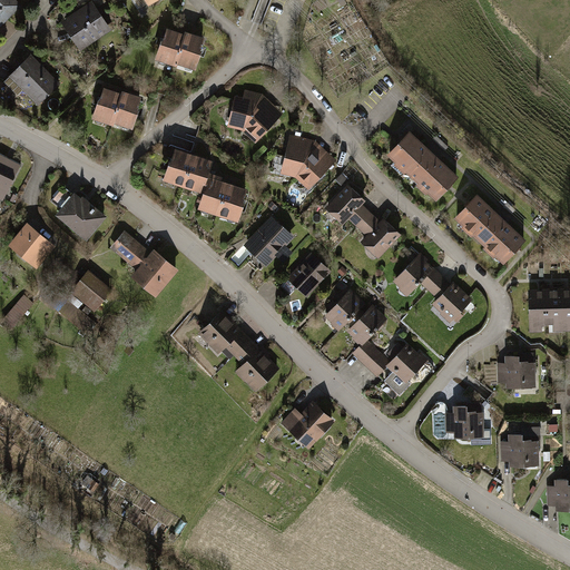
[(0,0),(0,32),(23,9),(13,0),(0,0)]
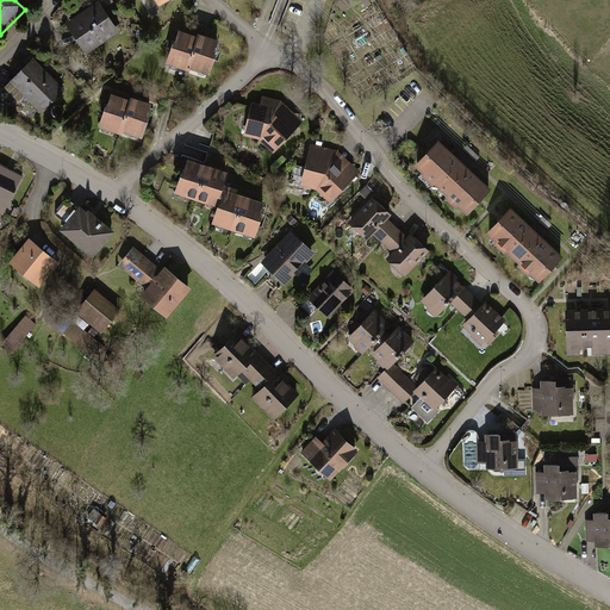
[(154,0),(161,11),(176,0),(154,0)]
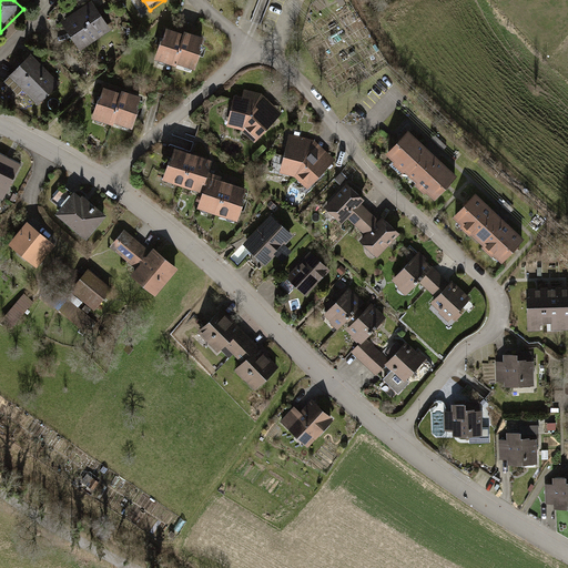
[(93,3),(62,22),(80,52),(112,32),(93,3)]
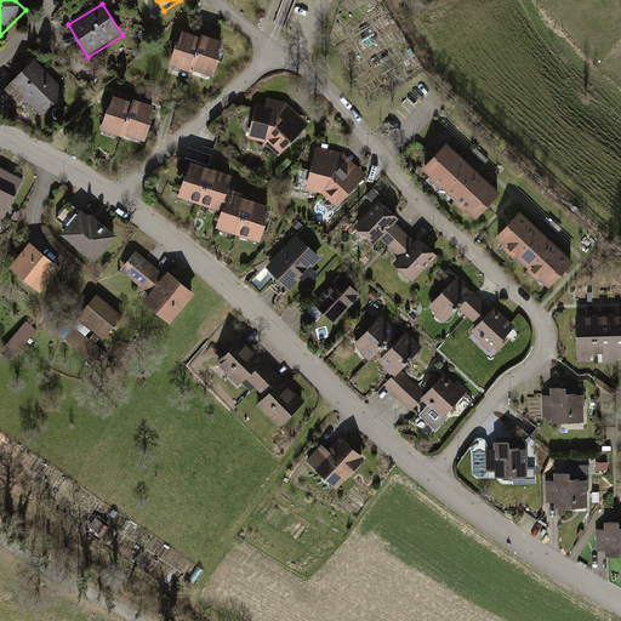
[(203,36),(182,30),(171,64),(191,72),(203,36)]
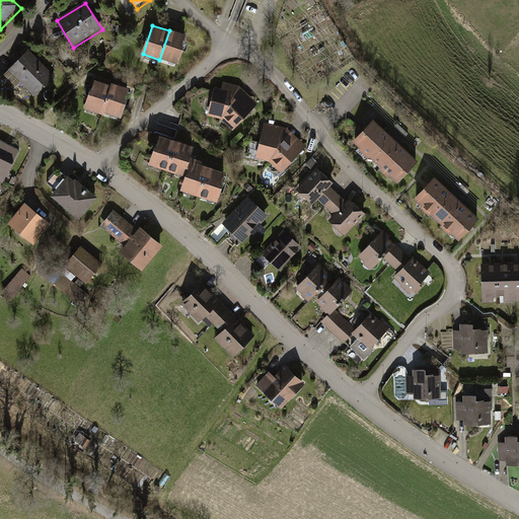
[(187,36),(169,30),(159,60),(177,65),(187,36)]
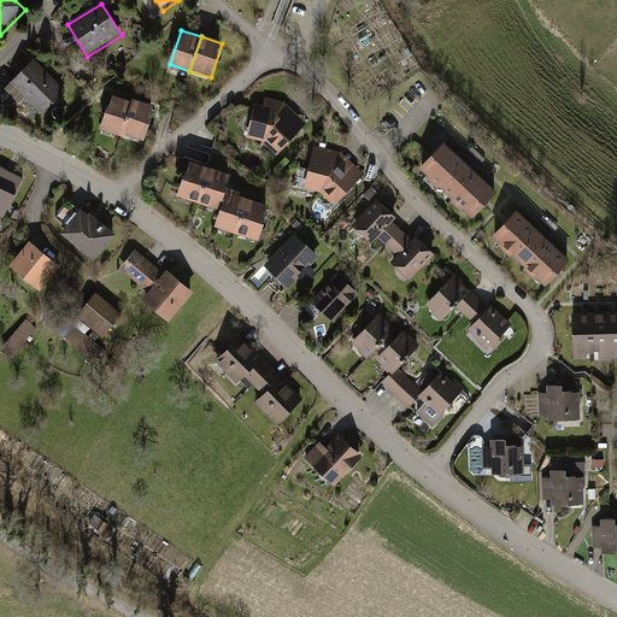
[(33,60),(10,83),(42,116),(65,93),(33,60)]
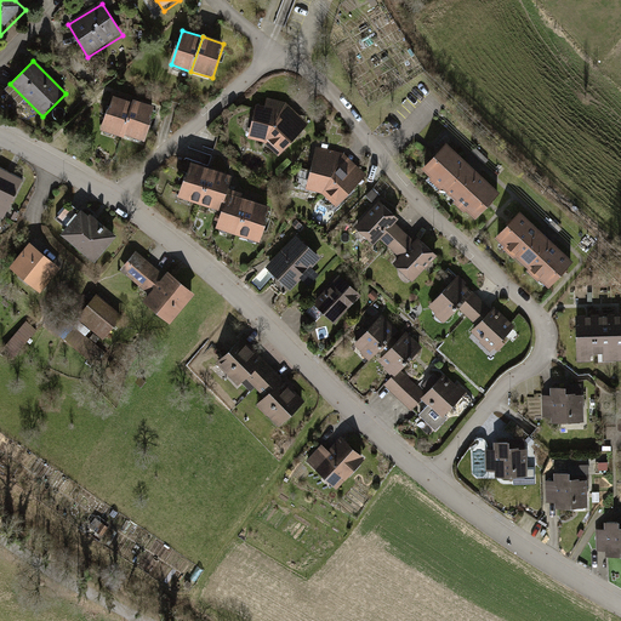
[(107,110),(101,131),(124,138),(125,137),(135,103),(113,97),(109,110),(107,110)]
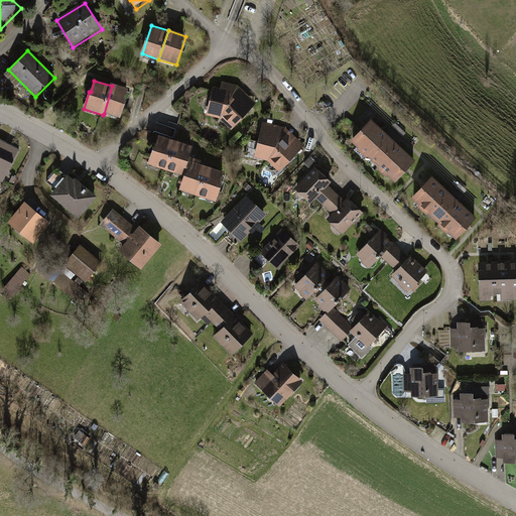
[(113,84),(112,86),(104,114),(120,119),(129,89),(113,84)]
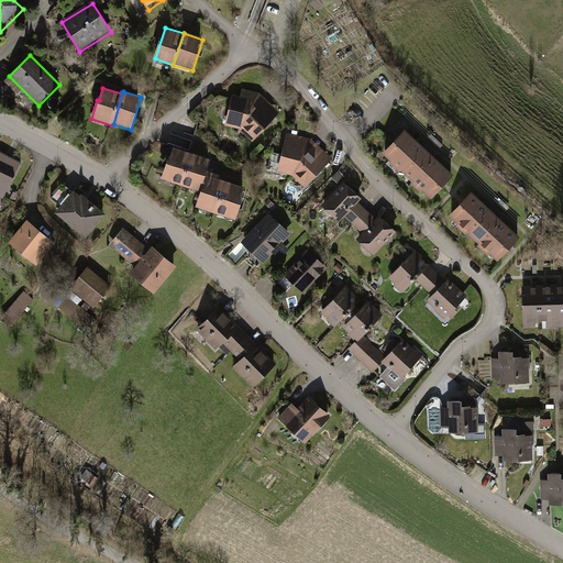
[(256,145),(282,117),(262,97),(243,92),(242,100),(234,99),(228,130),(243,132),(256,145)]
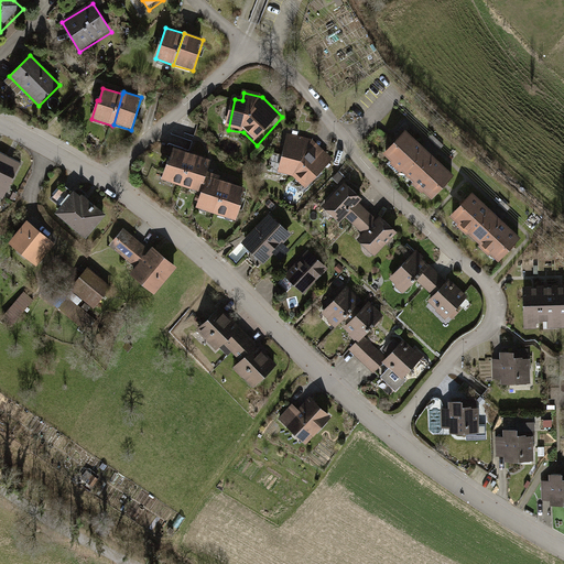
[(456,183),(407,137),(384,160),(433,206),(456,183)]
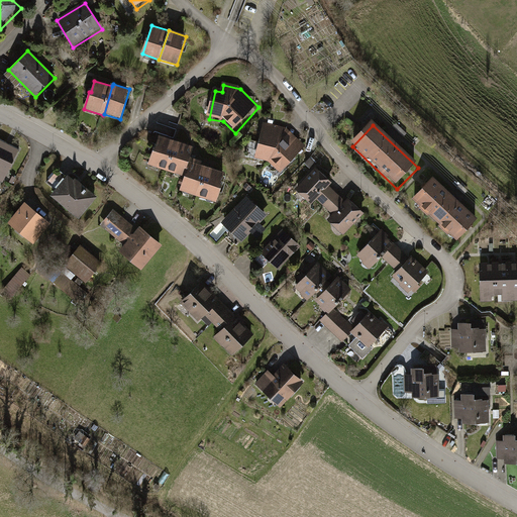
[(289,130),(266,126),(257,161),(272,164),(283,176),(307,148),(289,130)]
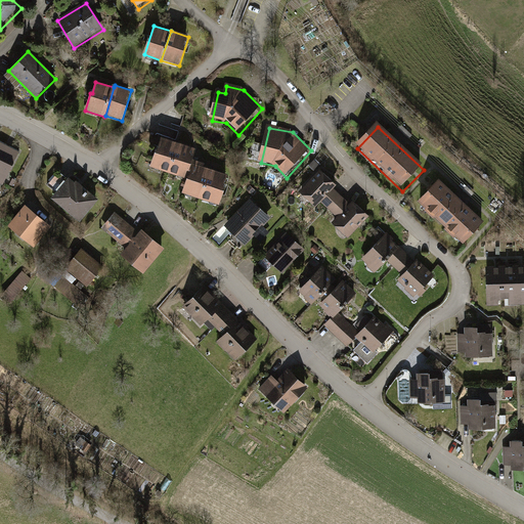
[(161,137),(150,167),(168,173),(178,142),(161,137)]
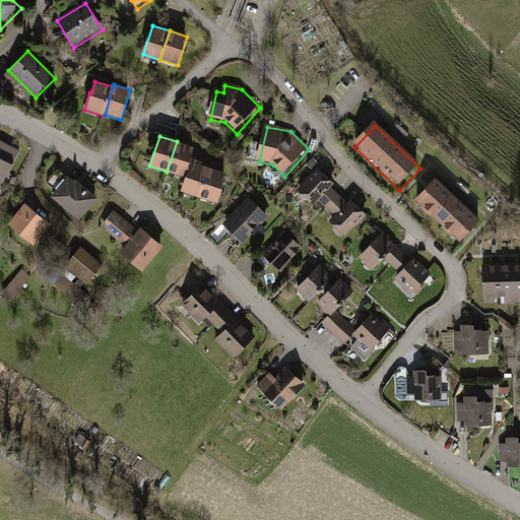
[(20,148),(0,138),(0,179),(4,181),(20,148)]
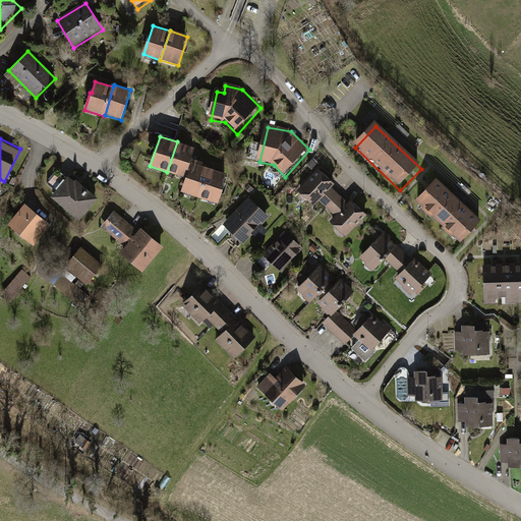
[(177,141),(167,172),(186,178),(191,162),(195,149),(177,141)]
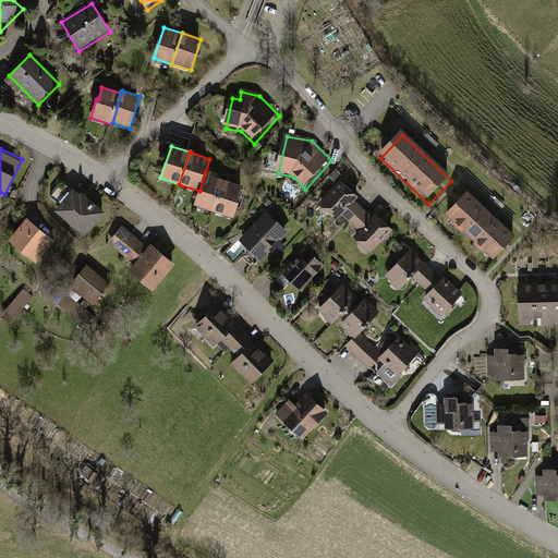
[(199,191),(194,206),(215,213),(226,180),(205,173),(199,191)]
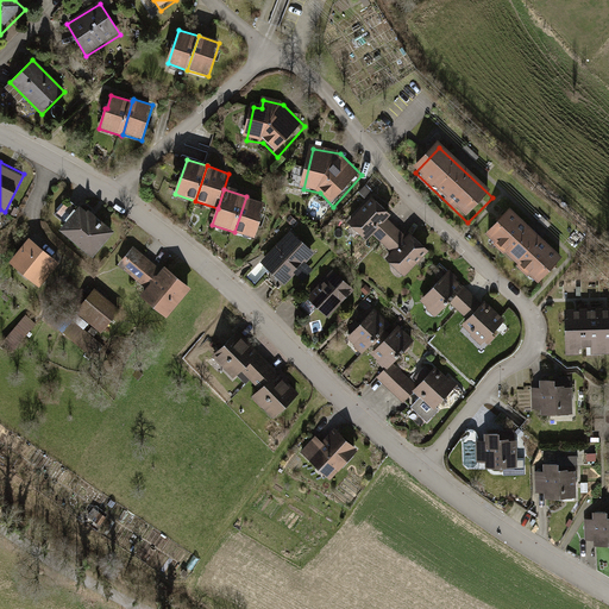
[(246,196),(234,232),(256,239),(268,203),(246,196)]
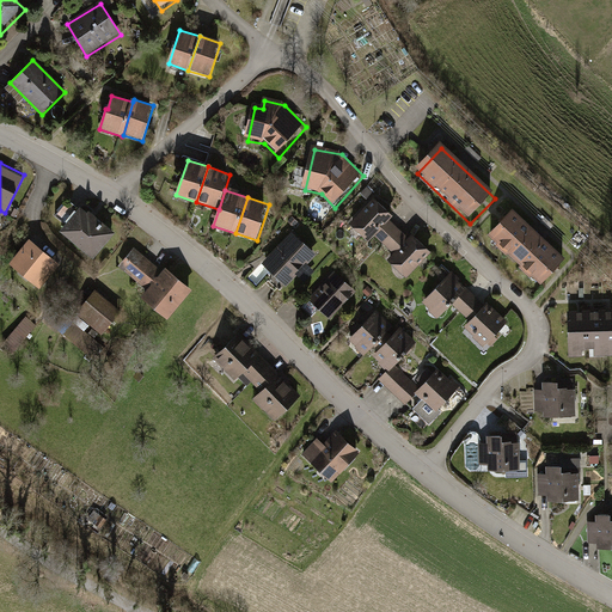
[(392,216),(373,199),(349,225),(367,242),(373,236),(385,246),(399,231),(389,220),(392,216)]
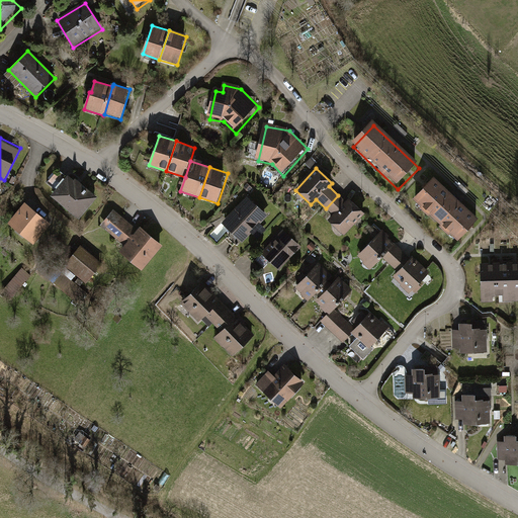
[(68,172),(50,193),(77,218),(96,195),(68,172)]
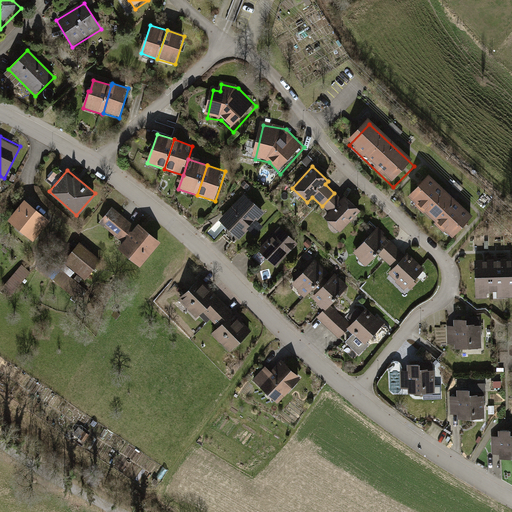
[(472,217),(427,176),(407,198),(451,239),(472,217)]
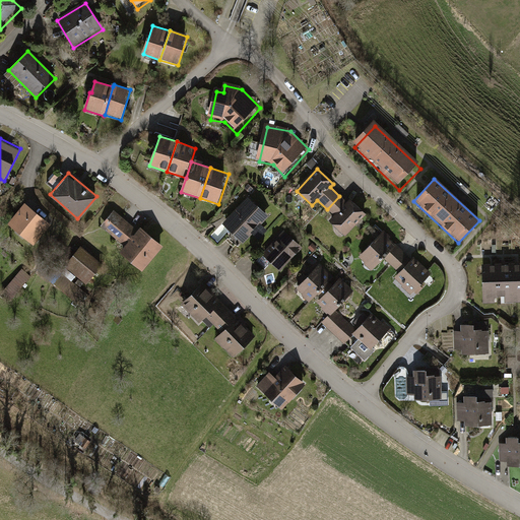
[(339,196),(327,209),(334,215),(329,221),(345,237),(366,214),(350,200),(347,203),(339,196)]
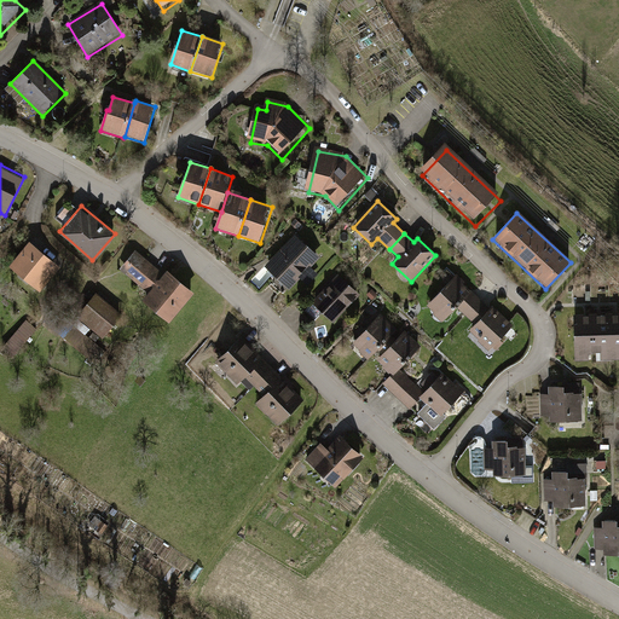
[(322,259),(299,236),(268,267),(291,290),(322,259)]
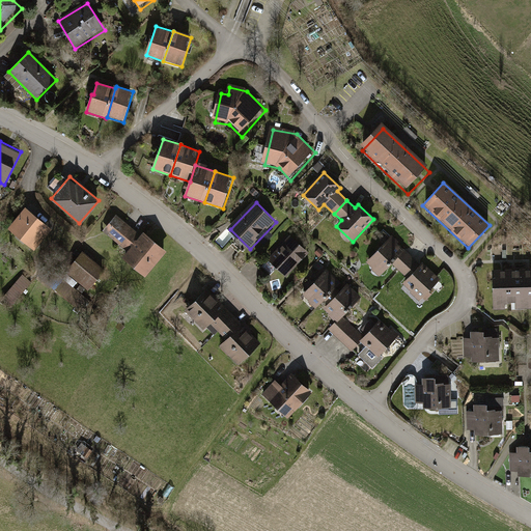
[(52,227),(25,205),(8,226),(36,248),(52,227)]
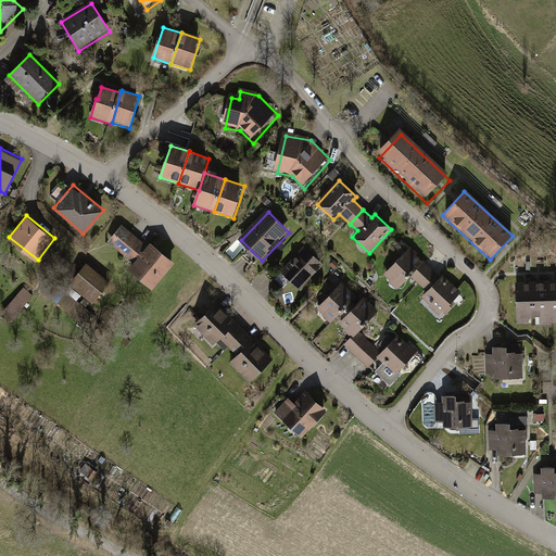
[(176,261),(152,241),(148,245),(122,224),(108,240),(134,262),(129,268),(153,288),(176,261)]
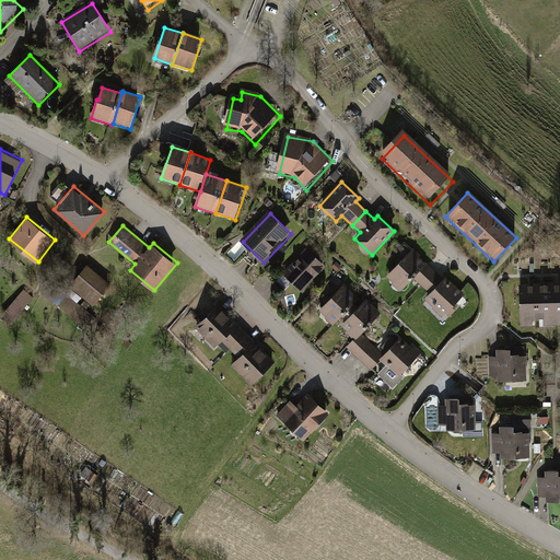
[(325,266),(305,247),(281,272),(301,291),(325,266)]
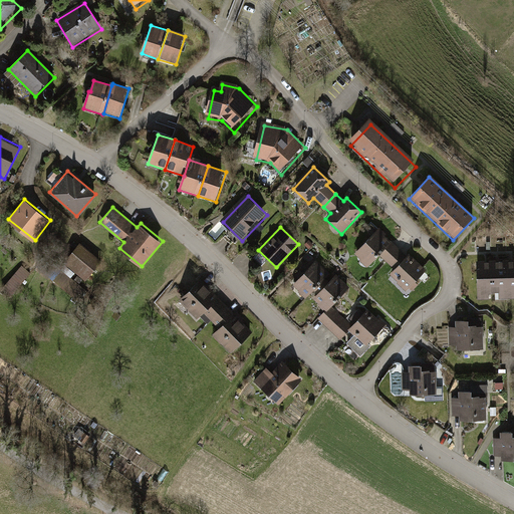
[(390,241),(381,234),(358,259),(371,271),(381,260),(388,266),(400,251),(393,246),(390,241)]
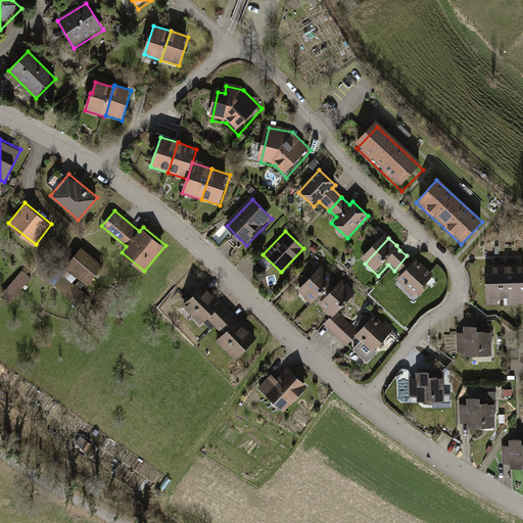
[(102,265),(82,247),(65,267),(87,284),(102,265)]
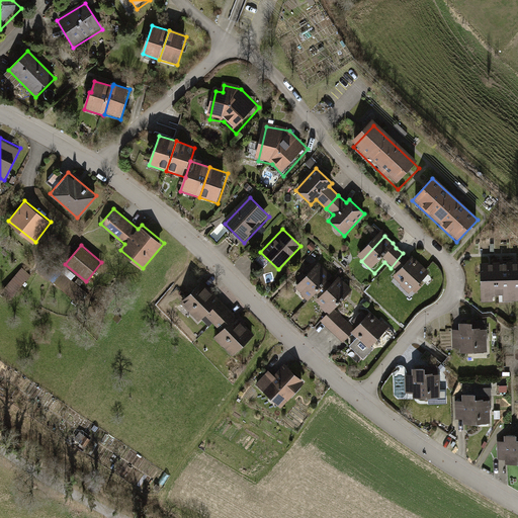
[(403,253),(391,268),(400,275),(395,280),(416,295),(431,275),(403,253)]
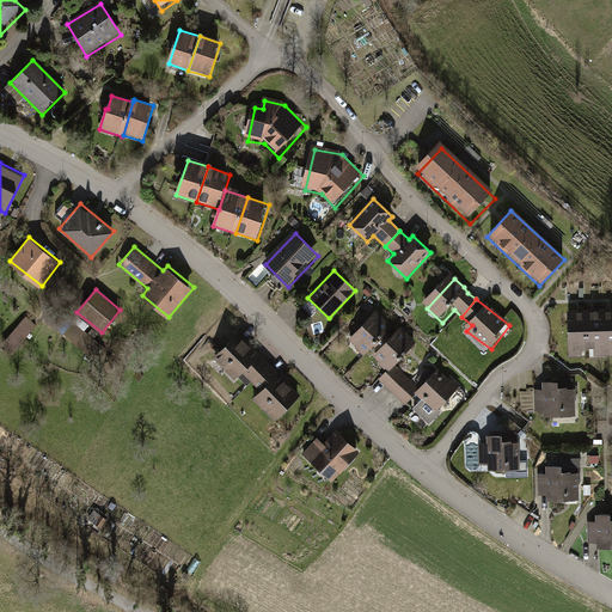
[(391,325),(375,310),(347,338),(362,354),(391,325)]
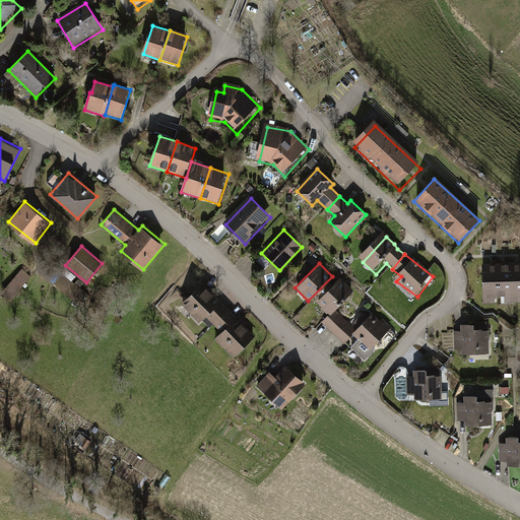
[(498,264),(482,264),(482,302),(498,302),(498,264)]
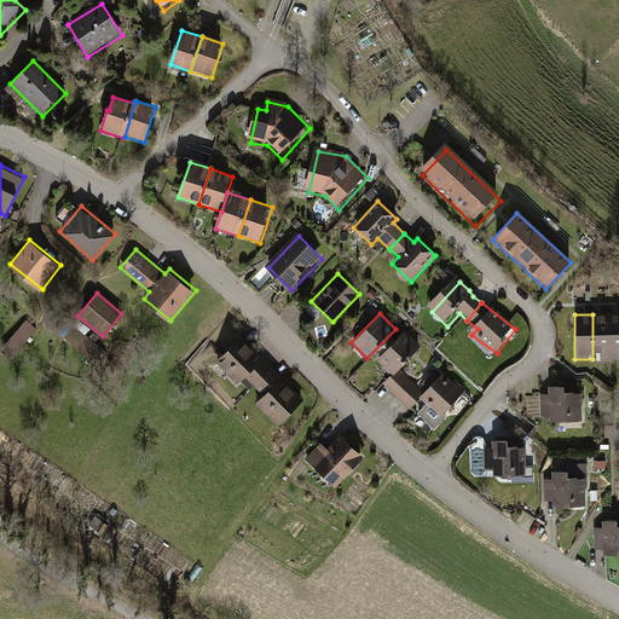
[(612,314),(593,314),(593,359),(612,359),(612,314)]
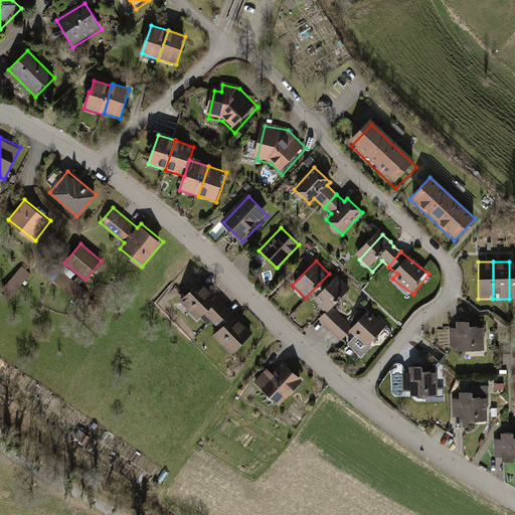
[(30,273),(22,266),(2,289),(11,296),(30,273)]
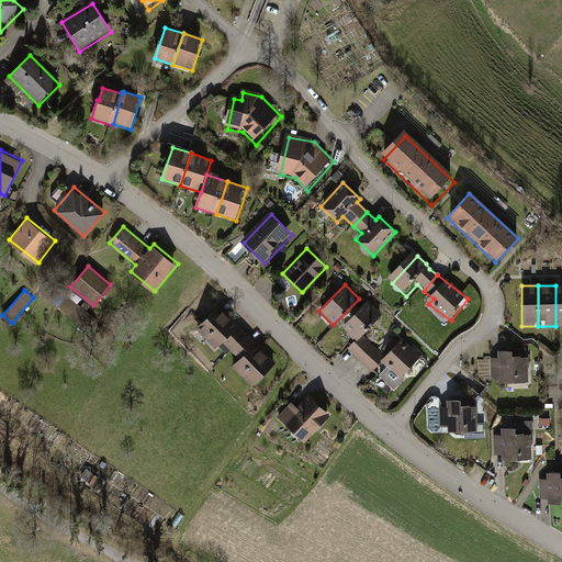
[(60,290),(52,301),(88,330),(97,319),(60,290)]
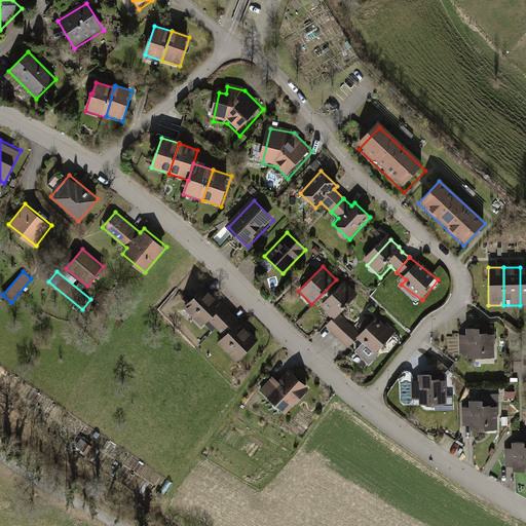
[(357,293),(343,280),(318,305),(332,317),(337,313),(357,293)]
